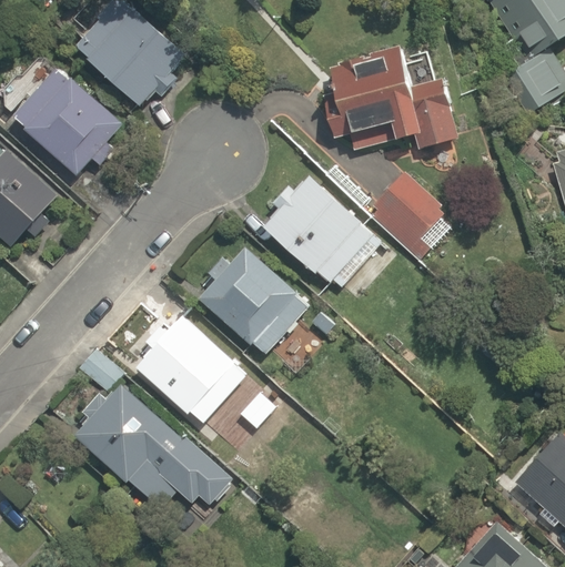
[(114,0),(72,46),(137,105),(151,90),(162,100),(184,77),(171,66),(180,57),(119,0),(114,0)]
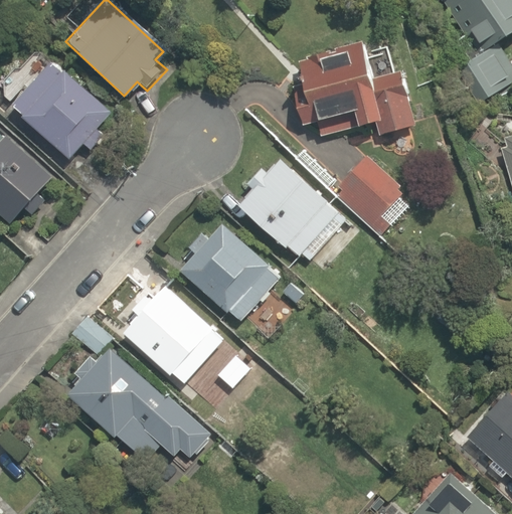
[(441,0),(500,88),(511,79),(511,68),(495,43),(511,31),(511,0),(441,0)]
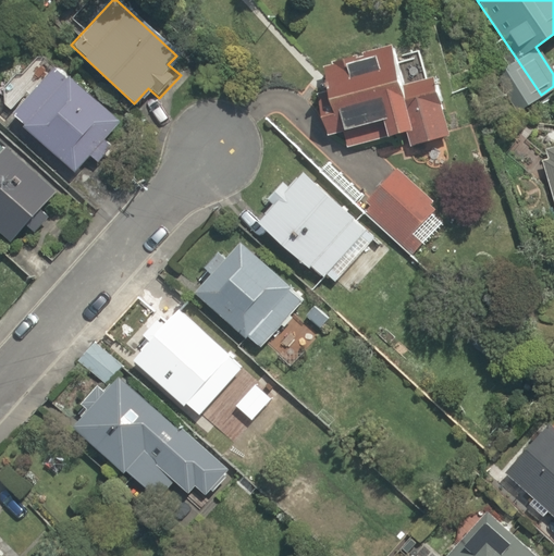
[(396,51),(393,39),(308,61),(327,138),(342,134),(345,148),(406,133),(409,145),(452,134),(430,42),(396,51)]
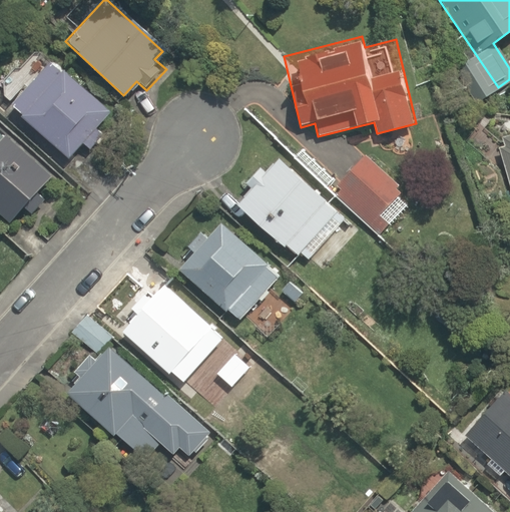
[(6,103),(67,158),(80,143),(87,150),(104,131),(94,122),(110,104),(52,52),(6,103)]
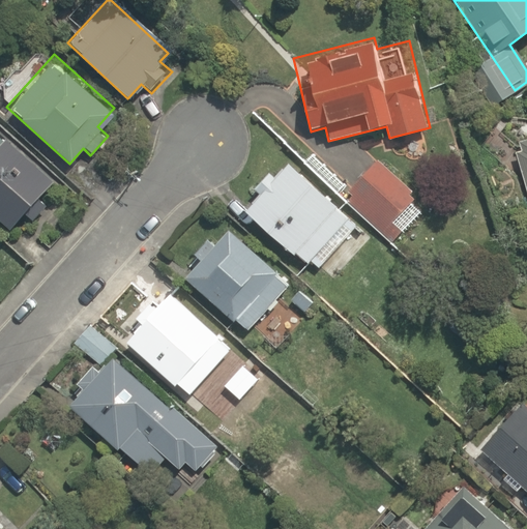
[(526,134),(514,138),(526,182),(526,134)]
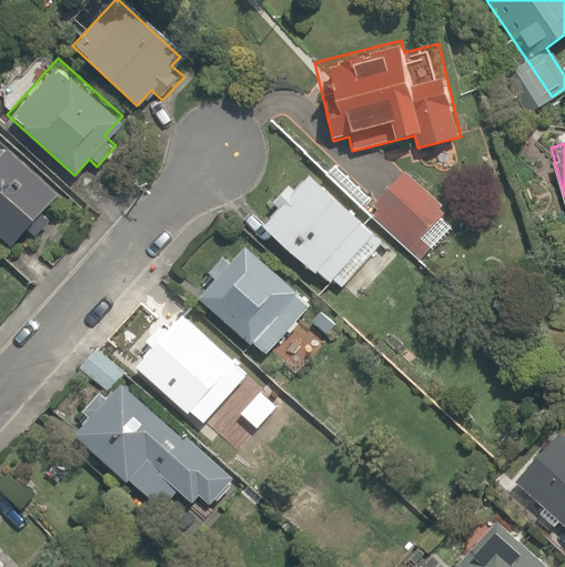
[(0,238),(11,247),(56,194),(0,147),(0,238)]
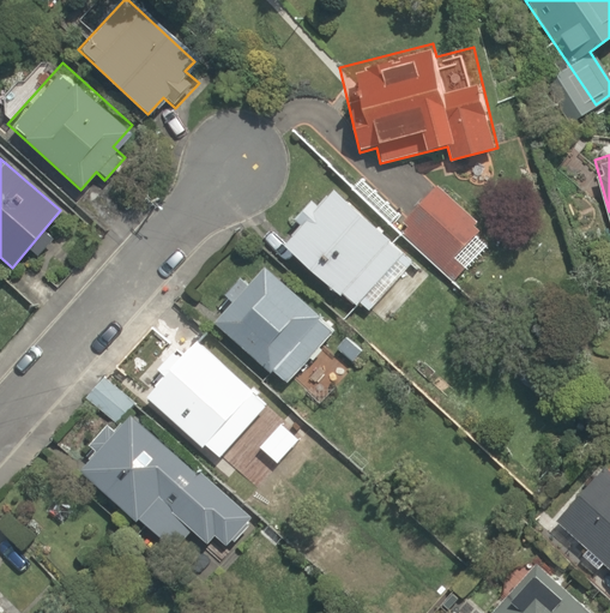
[(441,179),(397,227),(456,281),(500,233),(441,179)]
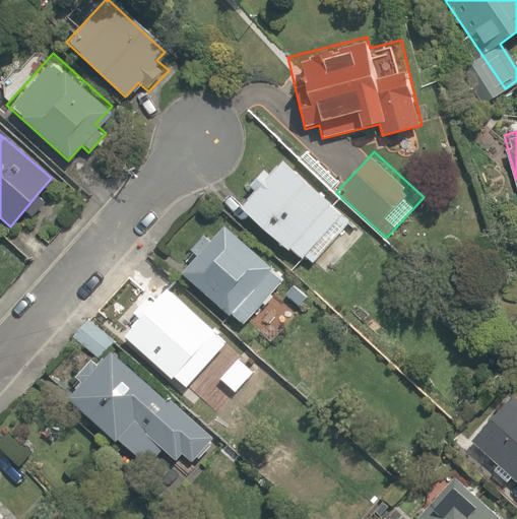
[(350,219),(281,155),(239,202),(308,266),(350,219)]
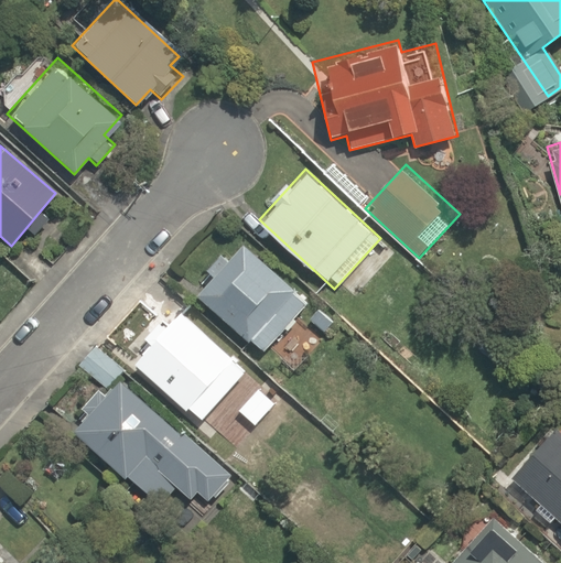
[(312,300),(238,238),(193,291),(267,354),(312,300)]
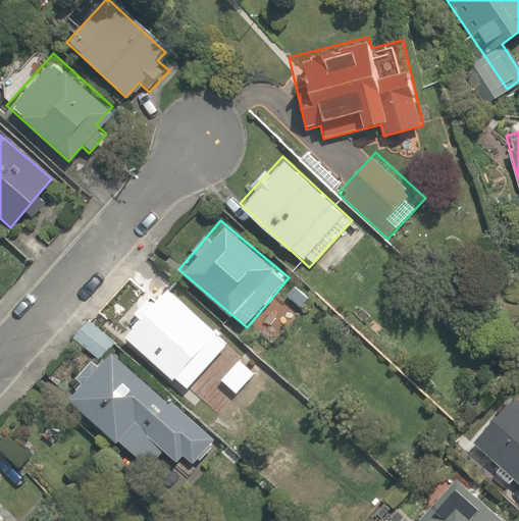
[(161,285),(119,332),(185,392),(226,345),(161,285)]
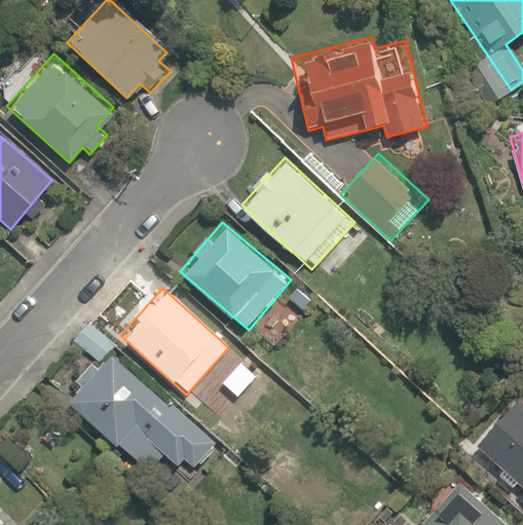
[(67,400),(149,472),(163,456),(179,470),(188,459),(199,471),(220,448),(110,351),(67,400)]
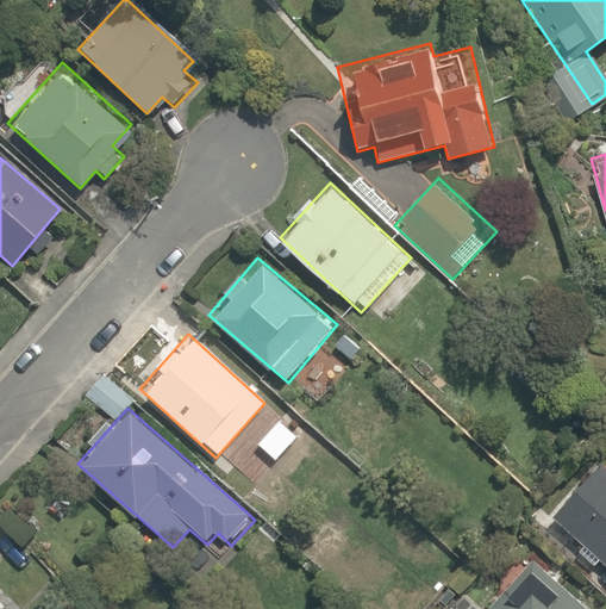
[(289,433),(267,411),(217,464),(239,485),(289,433)]
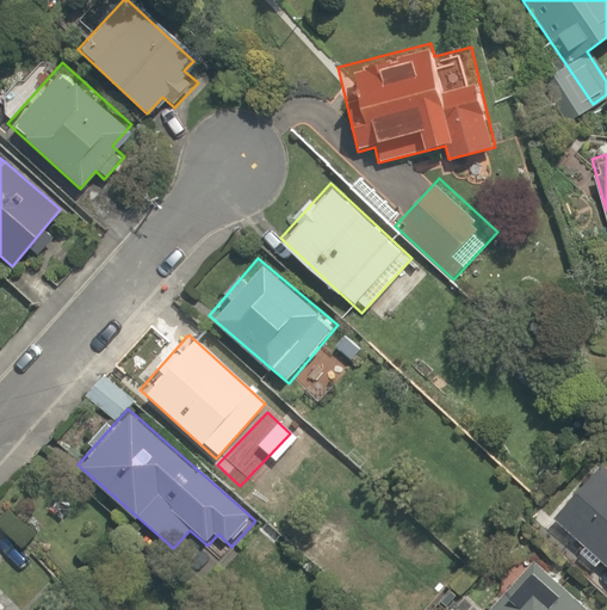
[(606,468),(595,458),(550,516),(582,543),(576,550),(598,567),(602,561),(606,564),(606,468)]
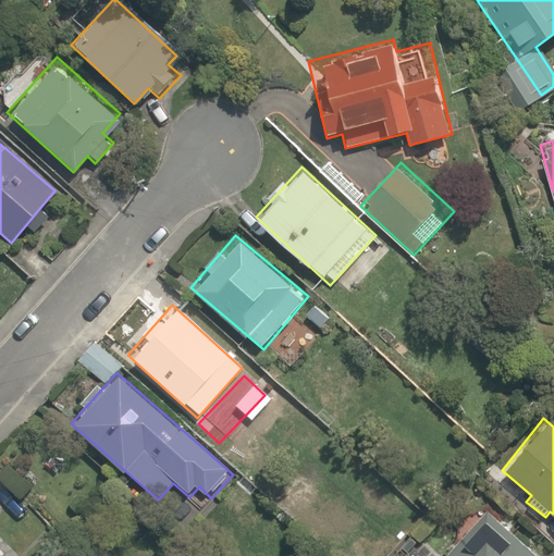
[(9,460),(0,468),(0,479),(20,499),(34,485),(9,460)]
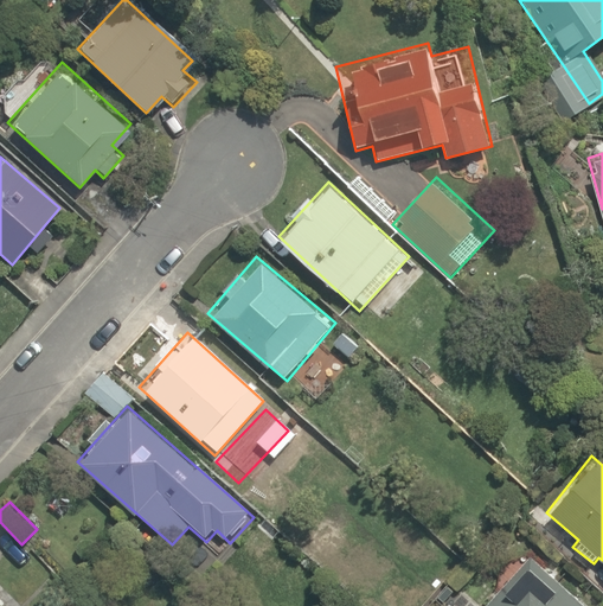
[(581,605),(520,553),(495,581),(501,587),(483,605),(581,605)]
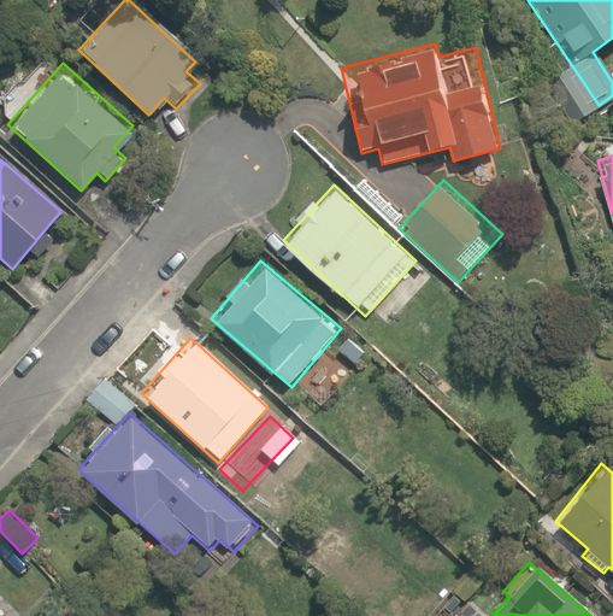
All buildings are outlined.
